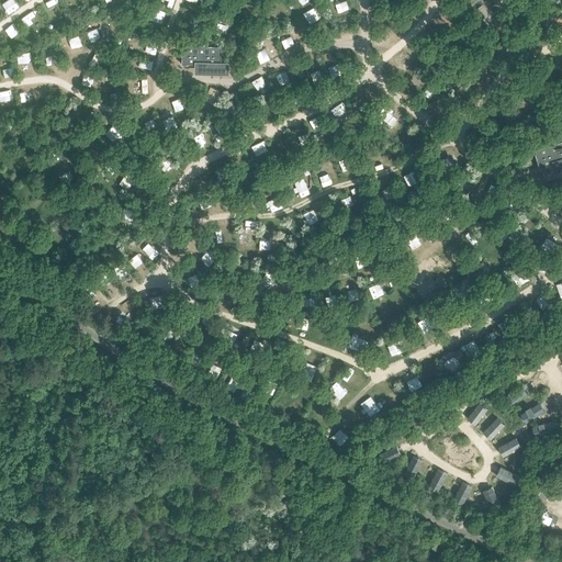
[(14,0),(6,0),(1,3),(9,13),(19,6),(14,0)]
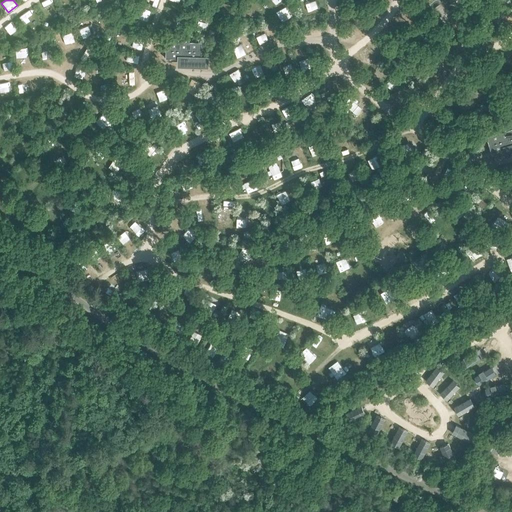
[(51,0),(41,0),(38,2),(41,8),(52,2),(51,0)]
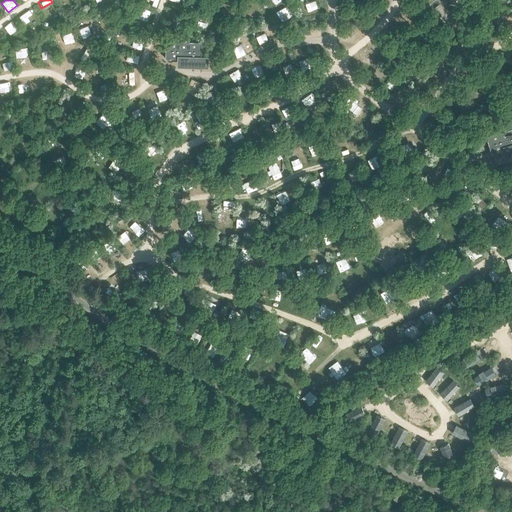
[(307,13),(318,11),(316,1),(305,3),(307,13)]
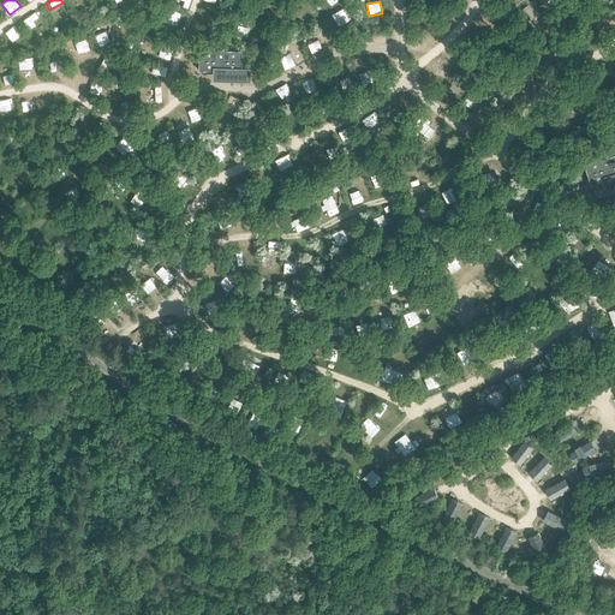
[(338,24),(350,18),(342,6),(332,12),(338,24)]
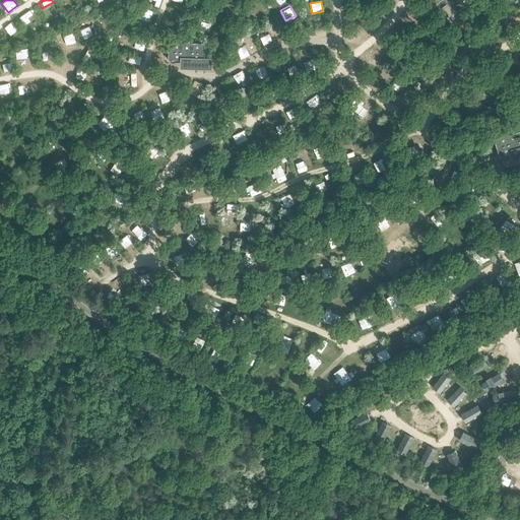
[(29,9),(22,15),(29,24),(38,19),(29,9)]
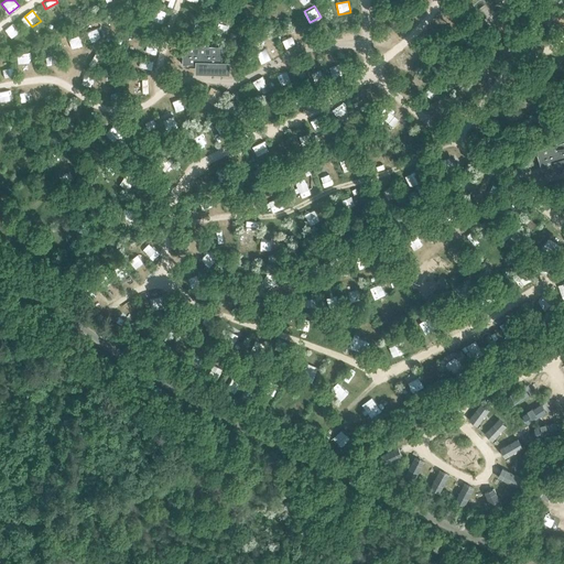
[(12,36),(20,33),(14,23),(8,26),(12,36)]
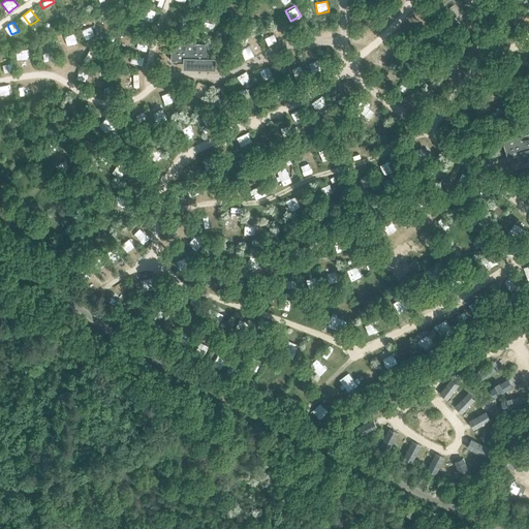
[(85,29),(89,38),(95,35),(91,26),(85,29)]
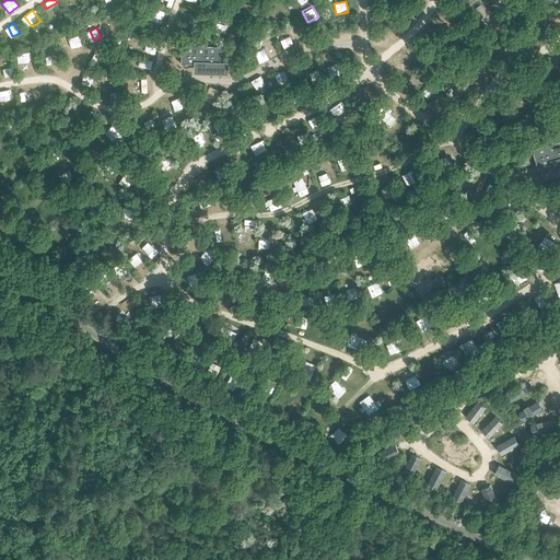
[(80,35),(70,38),(73,48),(83,46),(80,35)]
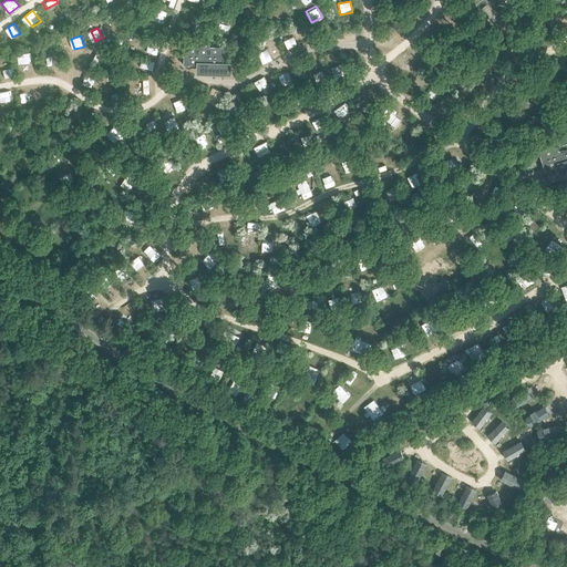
[(288,49),(297,44),(292,37),(284,40),(288,49)]
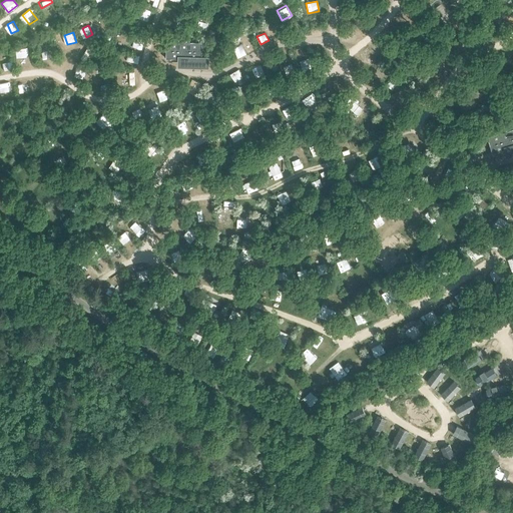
[(143,50),(144,42),(134,40),(133,48),(143,50)]
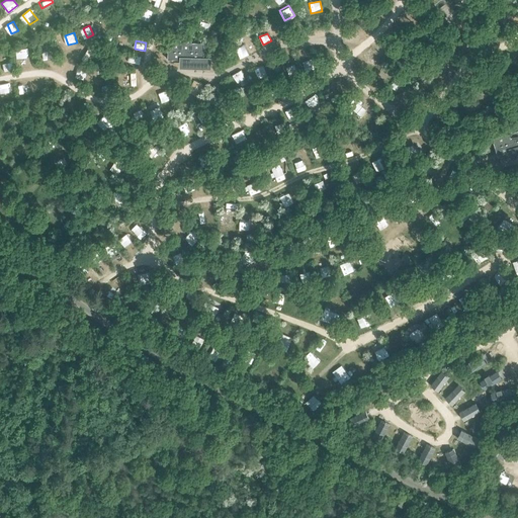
[(179,58),(179,66),(210,67),(210,56),(203,55),(203,40),(167,40),(167,58),(179,58)]
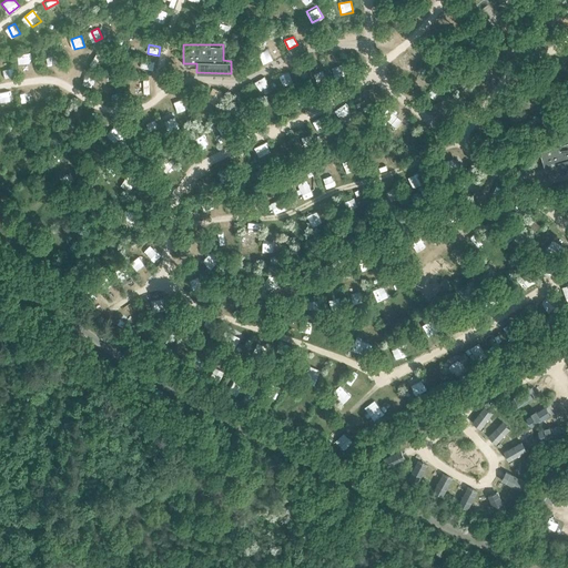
[(270,47),(260,49),(263,61),(272,59),(270,47)]
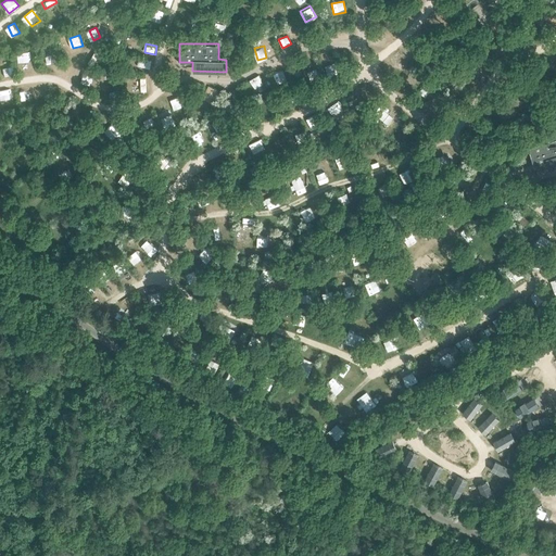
[(20,63),(32,62),(32,51),(19,51),(20,63)]
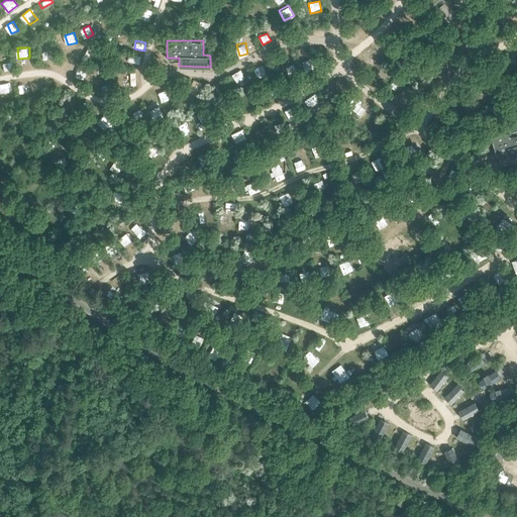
[(128,63),(140,66),(142,58),(130,55),(128,63)]
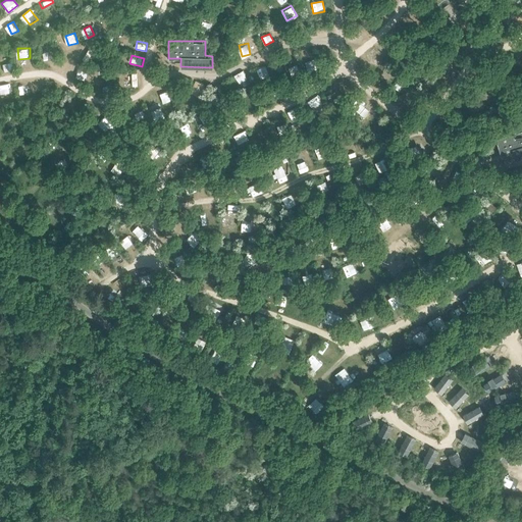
[(268,67),(258,69),(259,79),(269,76),(268,67)]
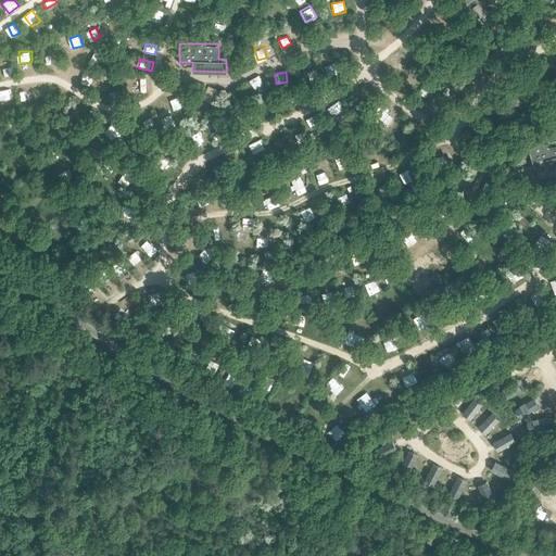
[(260,87),(269,83),(265,73),(255,77),(260,87)]
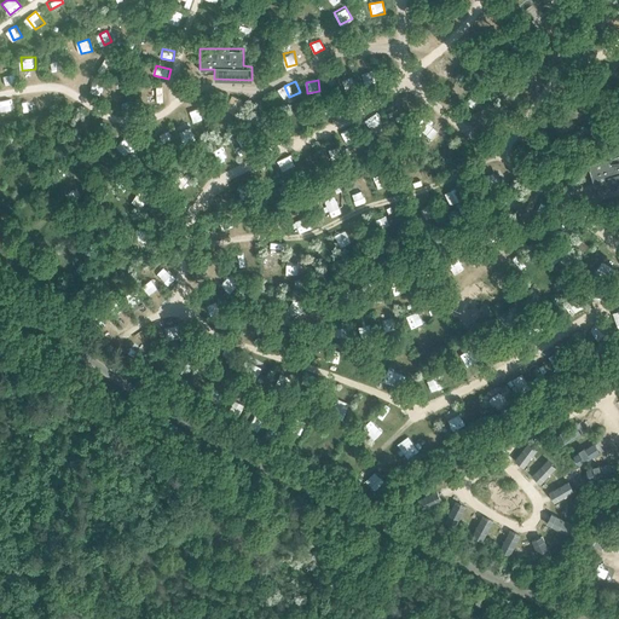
[(231,96),(227,105),(238,110),(243,99),(231,96)]
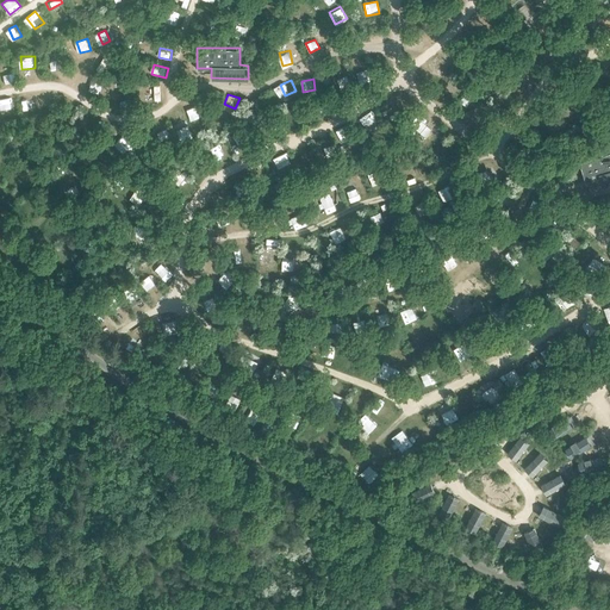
[(195,99),(185,101),(187,113),(198,112),(195,99)]
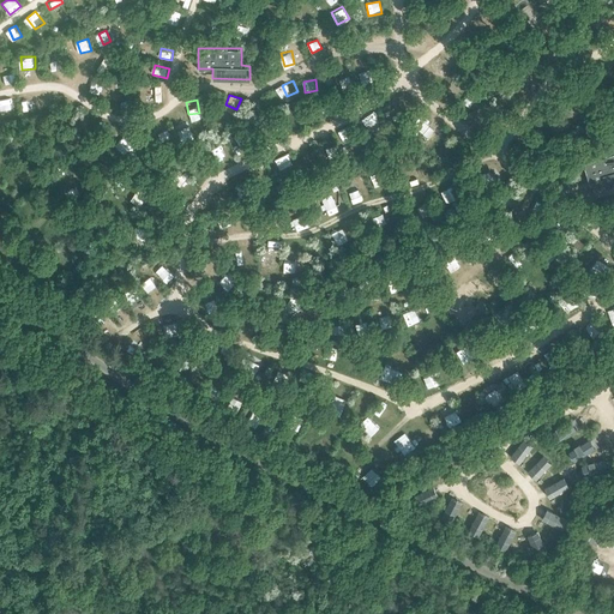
[(25,102),(26,113),(36,112),(34,101),(25,102)]
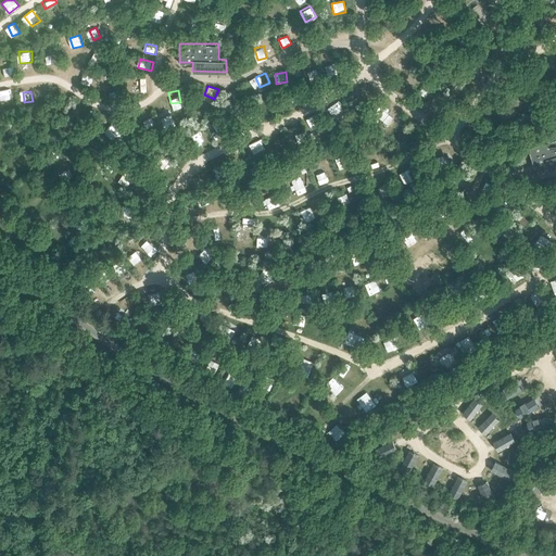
[(336,114),(344,109),(339,101),(330,106),(336,114)]
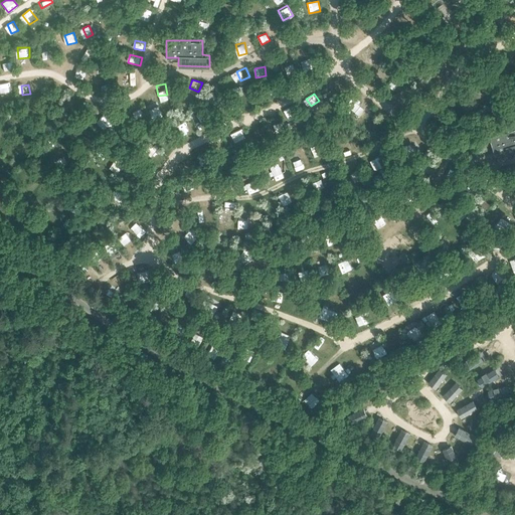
[(273,124),(280,121),(277,113),(269,116),(273,124)]
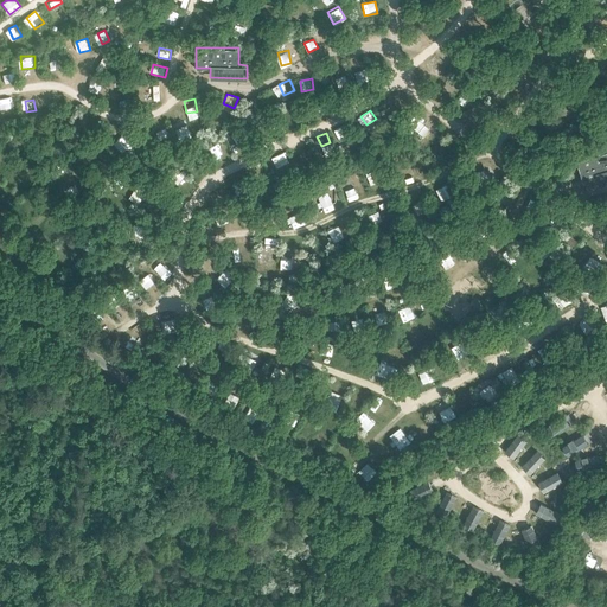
[(121,151),(129,144),(122,135),(115,142),(121,151)]
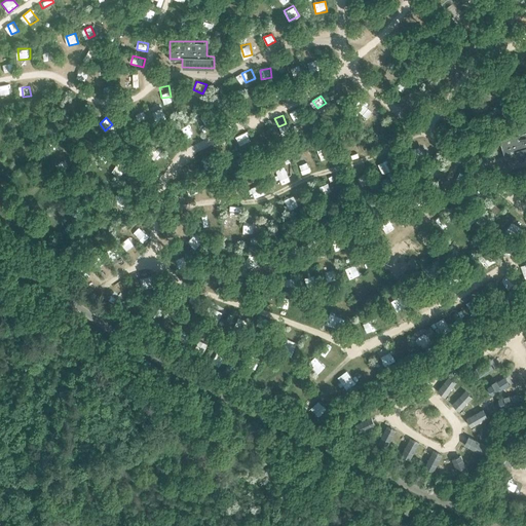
[(208,117),(202,120),(207,128),(212,125),(208,117)]
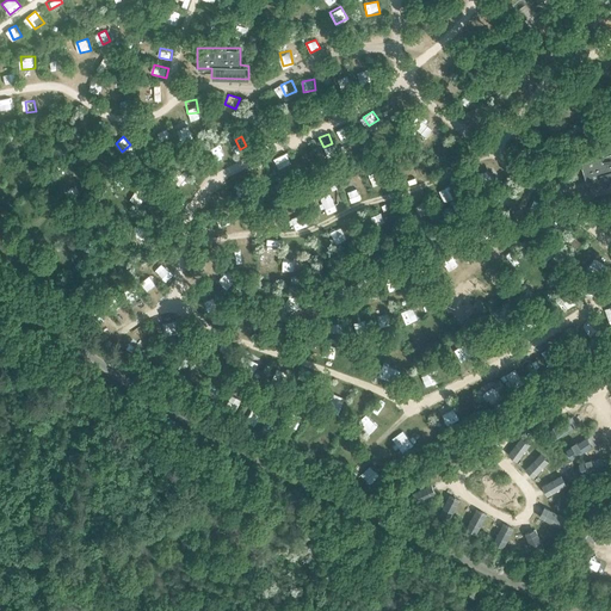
[(298,146),(302,156),(312,154),(309,142),(298,146)]
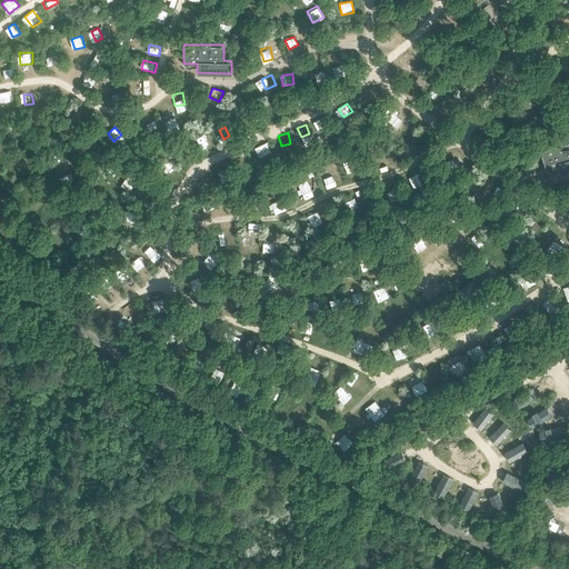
[(547,166),(560,161),(562,170),(568,168),(568,138),(541,148),(547,166)]
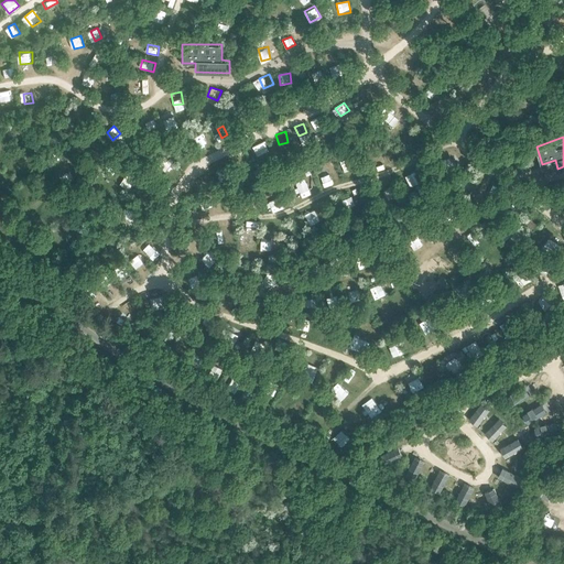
[(25,158),(19,166),(28,174),(34,166),(25,158)]
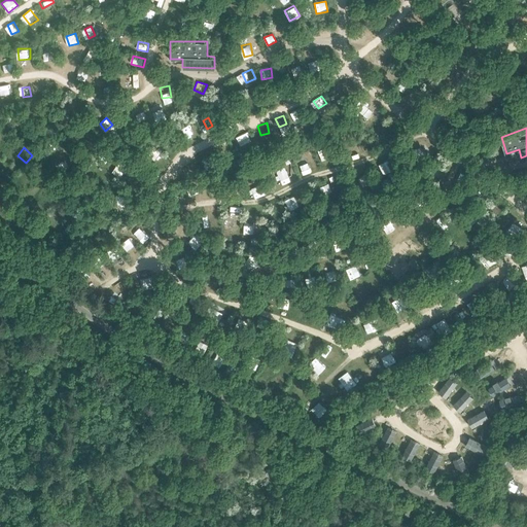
[(319,148),(321,165),(332,163),(330,147),(319,148)]
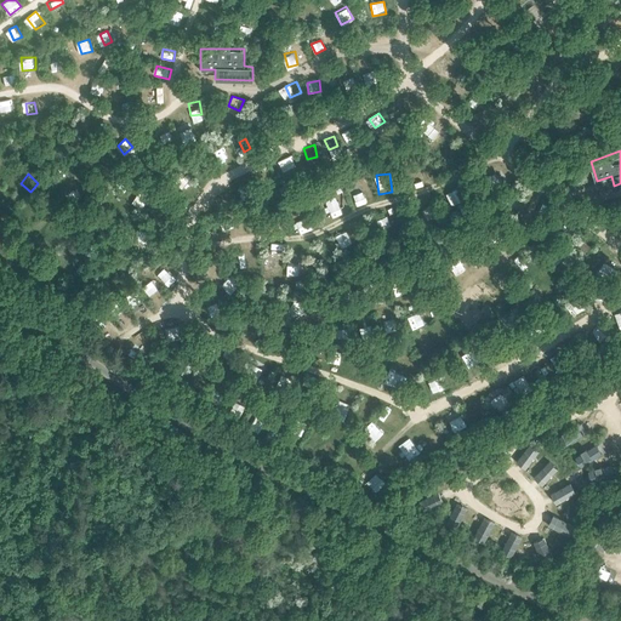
[(192,181),(186,188),(193,194),(199,187),(192,181)]
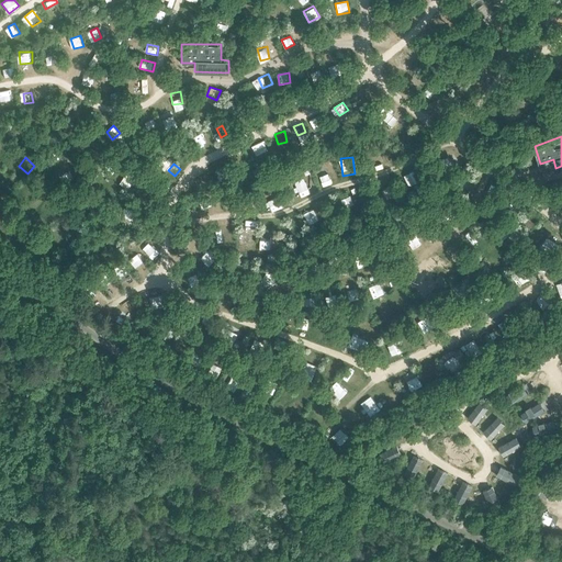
[(315,168),(318,179),(328,176),(325,166),(315,168)]
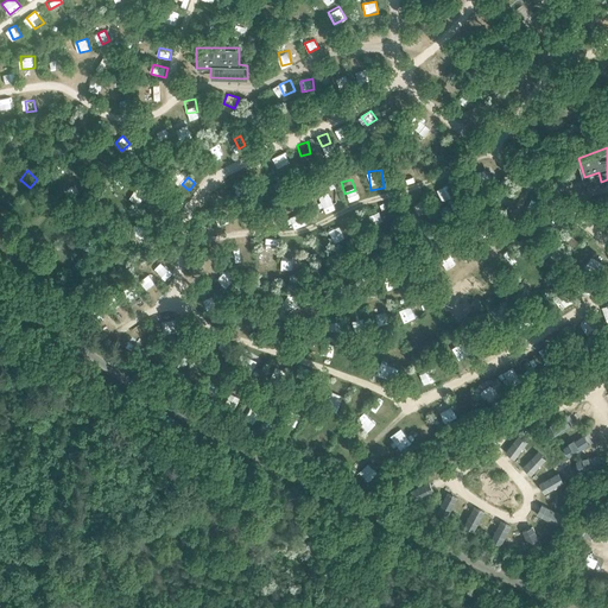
[(223,184),(210,191),(214,198),(228,191),(223,184)]
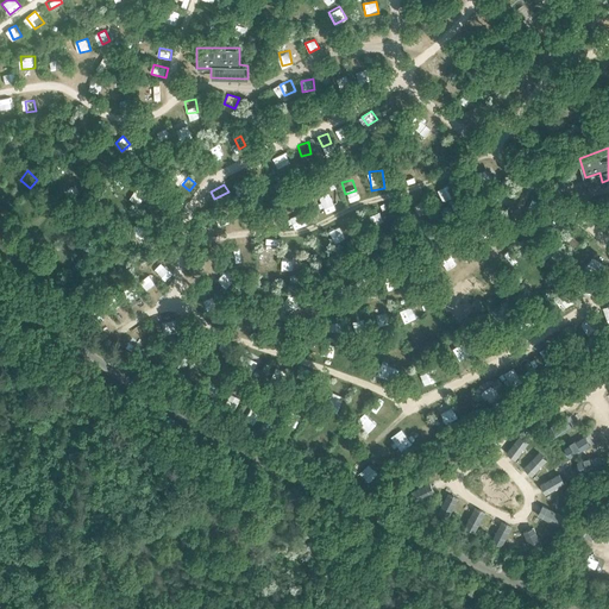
[(440,189),(444,200),(451,198),(447,187),(440,189)]
